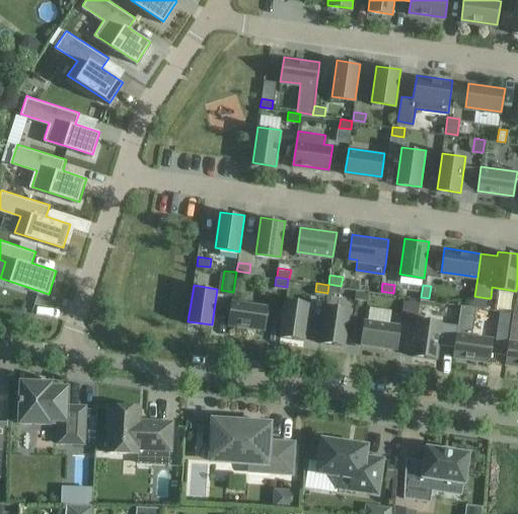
[(356,297),(368,298),(369,291),(357,289),(356,297)]
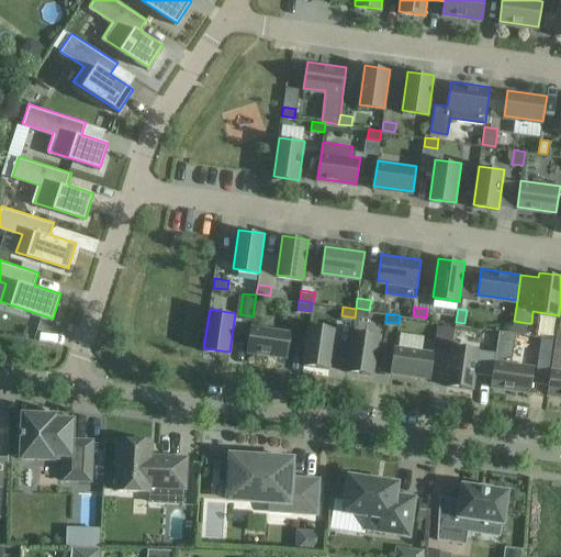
[(514,321),(513,331),(516,331),(526,332),(527,323),(514,321)]
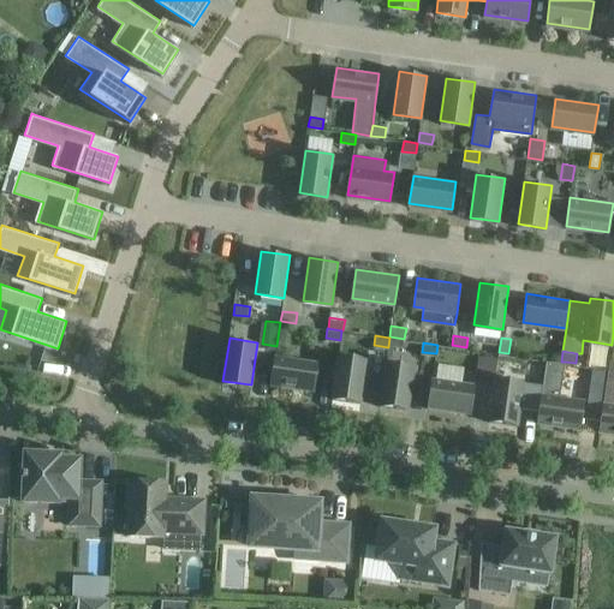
[(484,353),(482,377),(495,378),(498,356),(484,353)]
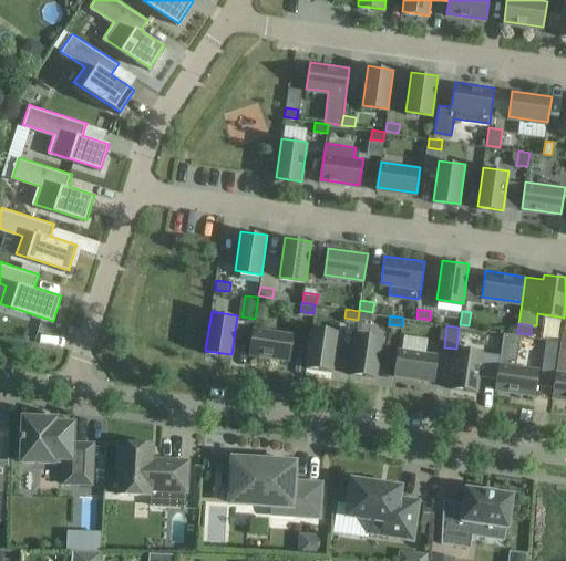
[(289,359),(294,332),(254,326),(250,353),(289,359)]
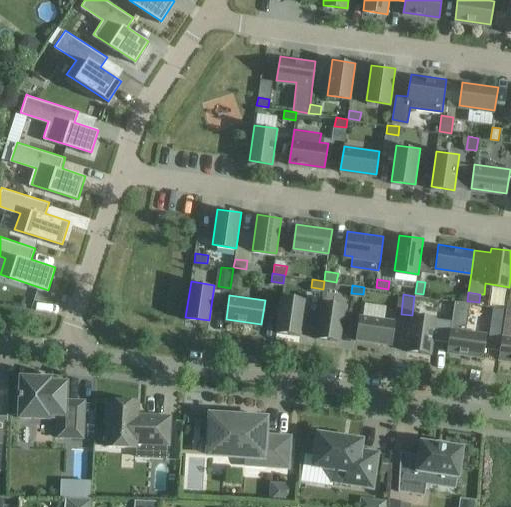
[(276,330),(300,334),(305,298),(281,295),(276,330)]
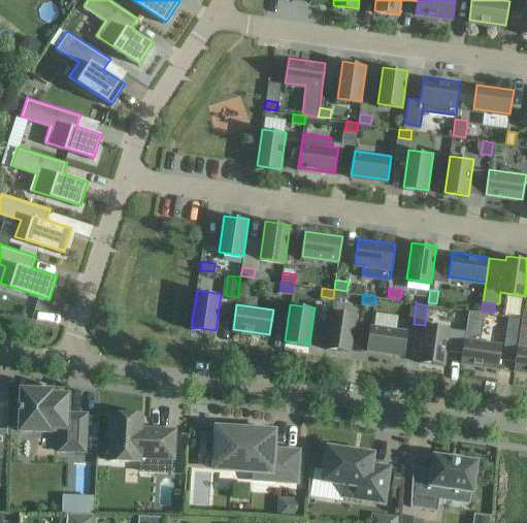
[(456,308),(455,317),(468,318),(469,309),(456,308)]
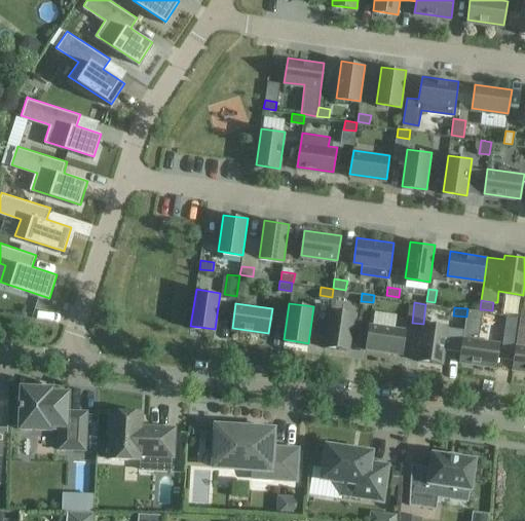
[(459,361),(496,366),(500,341),(479,338),(483,309),(480,309),(467,307),(467,308),(466,317),(459,361)]
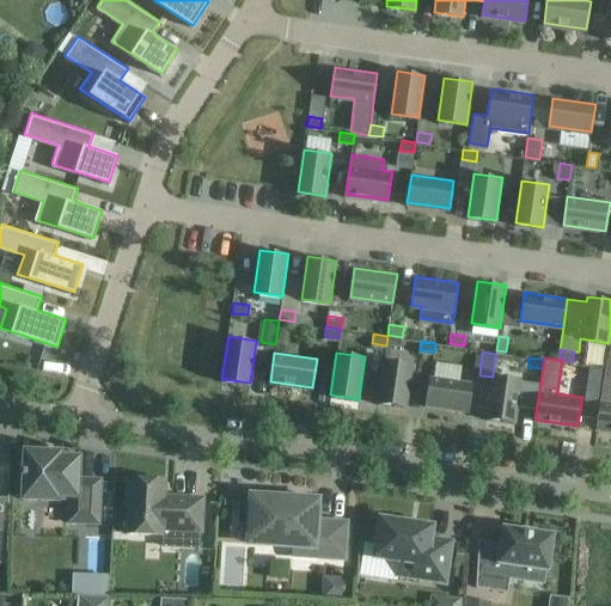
[(378,402),(407,405),(413,363),(384,359),(378,402)]
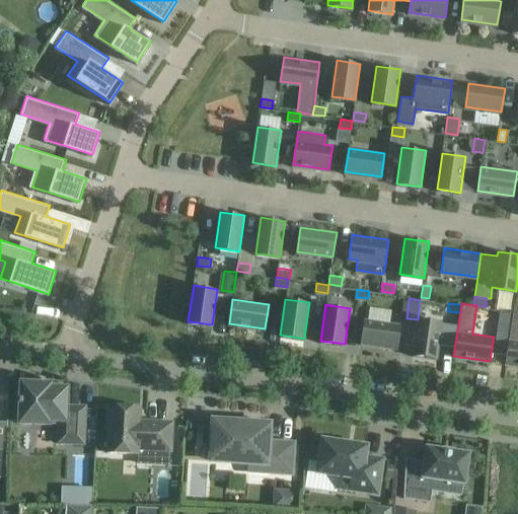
[(500,317),(512,319),(513,311),(501,309),(500,317)]
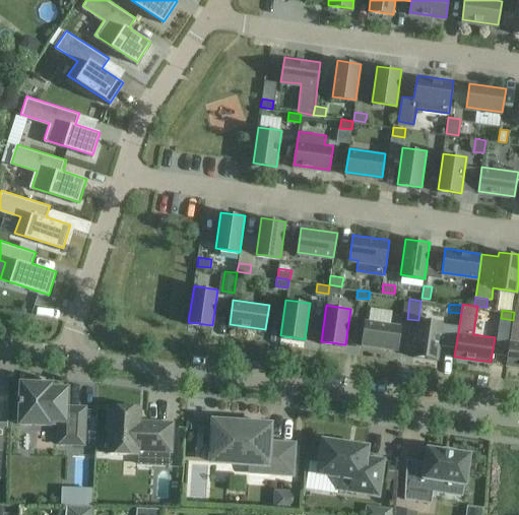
[(510,339),(507,364),(518,366),(518,312),(514,311),(514,312),(513,320),(510,339)]
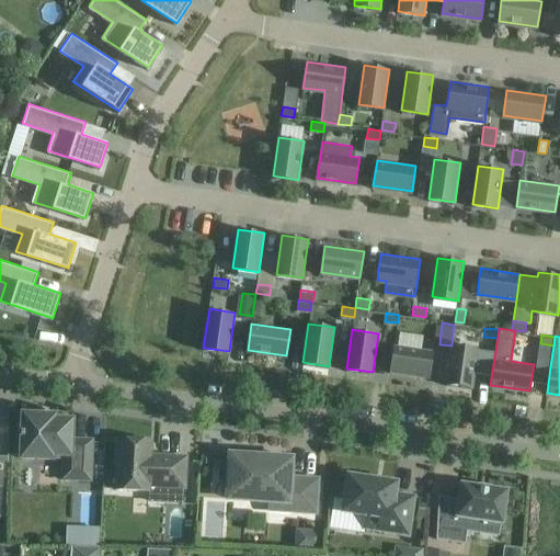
[(472,386),(478,348),(452,343),(446,383),(472,386)]
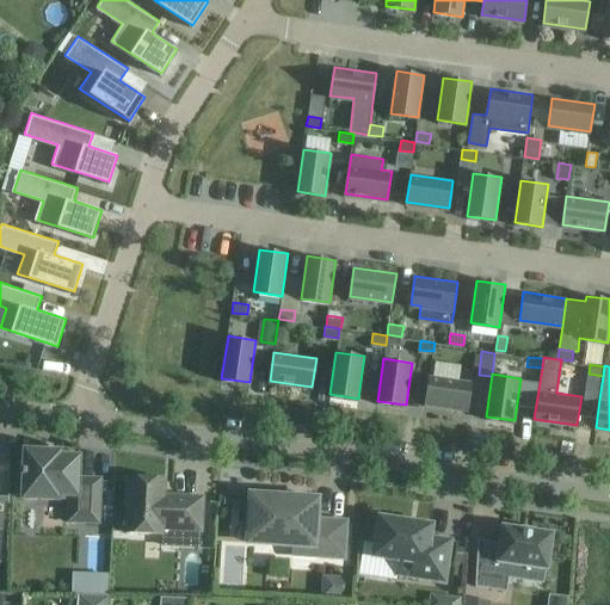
[(425,403),(468,409),(472,381),(429,375),(425,403)]
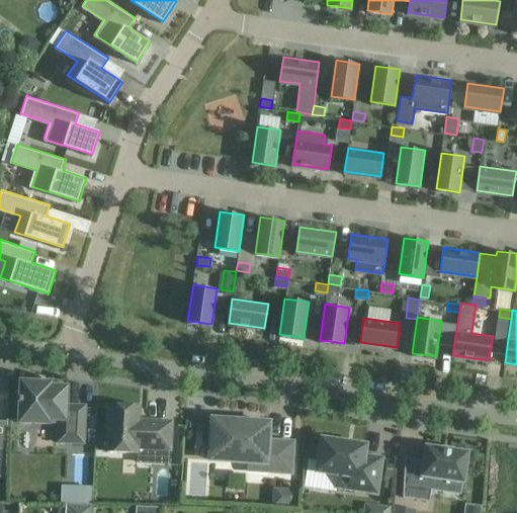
[(37,377),(24,377),(24,379),(21,379),(20,397),(19,397),(19,401),(20,401),(19,420),(50,421),(51,418),(60,418),(59,439),(84,440),(86,404),(67,403),(68,386),(52,385),(52,381),(37,380),(37,377)]
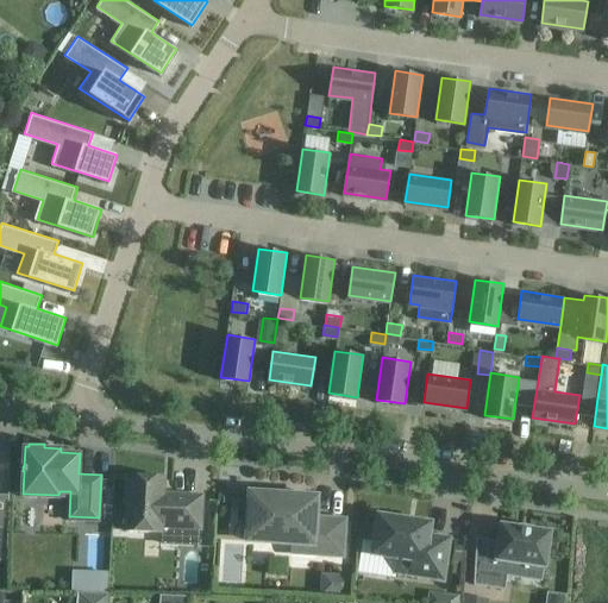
[(164,476),(129,473),(127,509),(126,527),(126,528),(162,531),(162,525),(201,526),(202,492),(164,491),(164,476)]
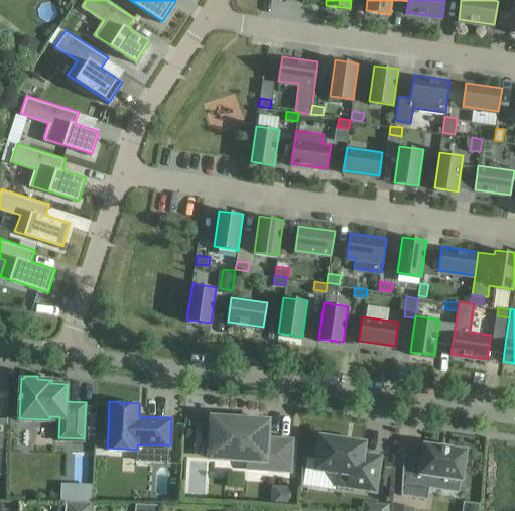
[(267,420),(214,417),(211,456),(268,459),(268,468),(290,470),(292,437),(266,436),(267,420)]
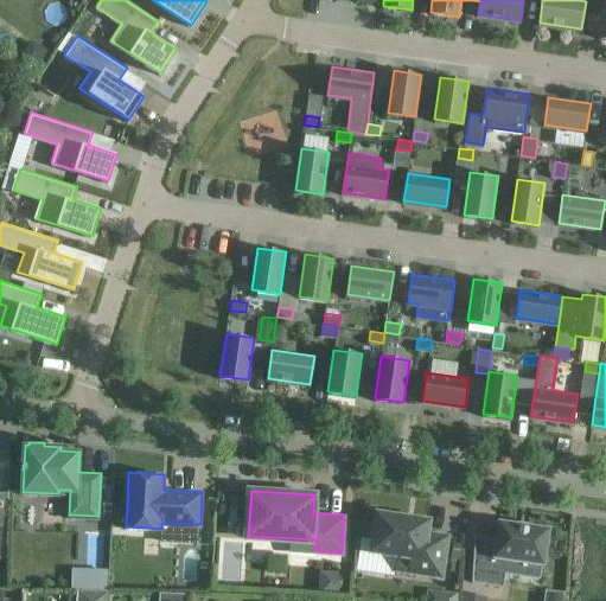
[(113,506),(113,525),(126,525),(127,507),(113,506)]
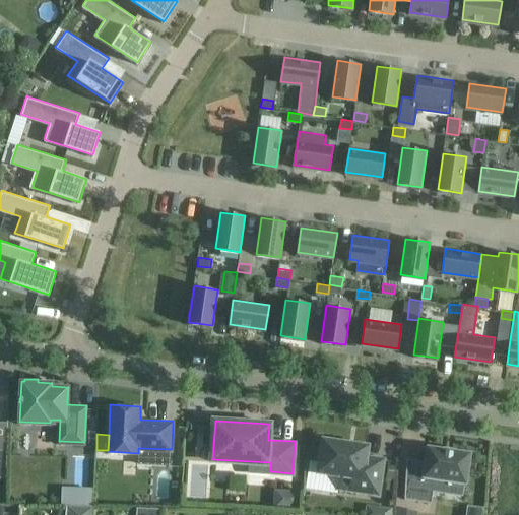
[(368,446),(323,439),(318,471),(340,474),(339,487),(378,492),(384,458),(366,455),(368,446)]
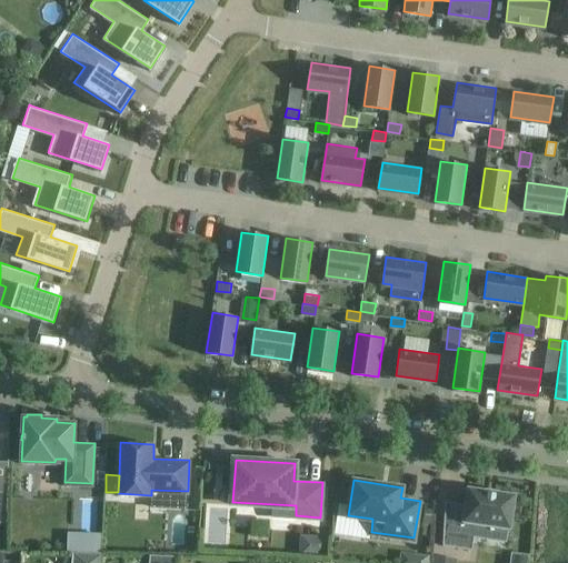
[(516,494),(468,488),(464,514),(446,512),(444,543),(471,548),(475,523),(510,529),(516,494)]
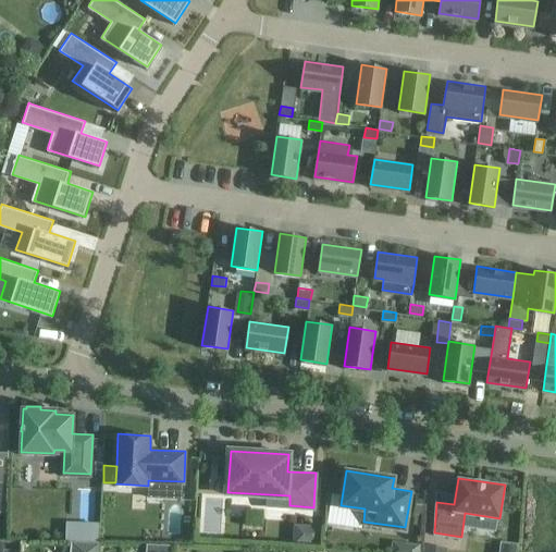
[(83,540),(93,541),(97,541),(98,523),(84,523),(83,540)]
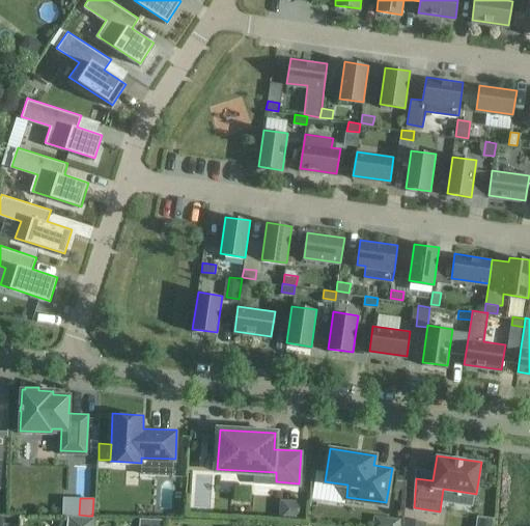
[(287,518),(306,518),(307,501),(288,500),(287,518)]
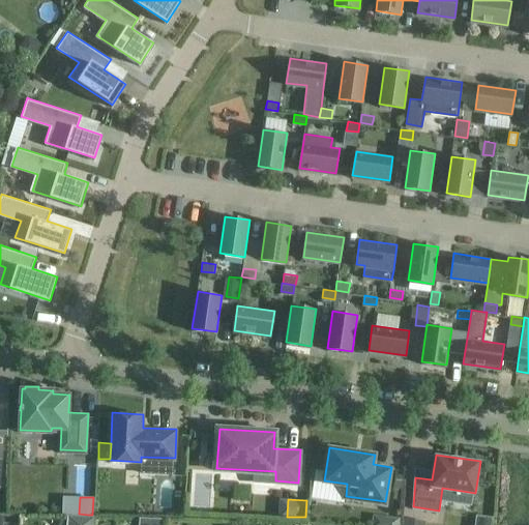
[(79,514),(69,514),(68,524),(94,524),(95,515),(92,515),(88,515),(79,514)]
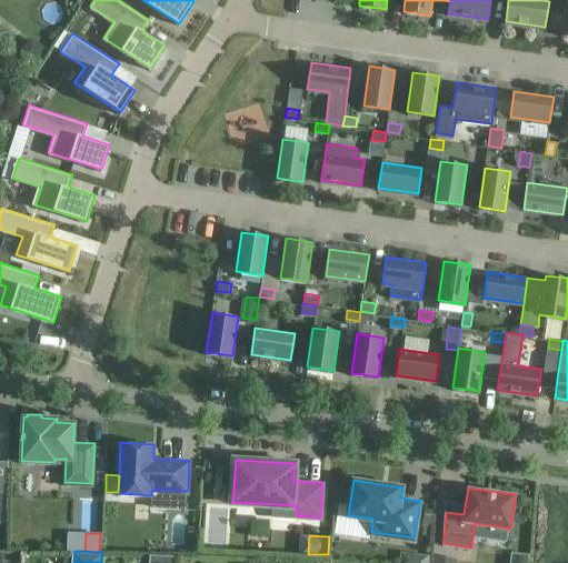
[(412,562),(427,562),(429,553),(415,551),(412,562)]
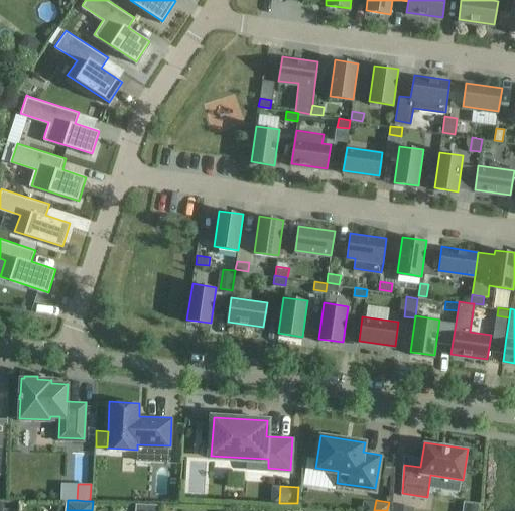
[(161,510),(162,502),(136,502),(135,510),(161,510)]
